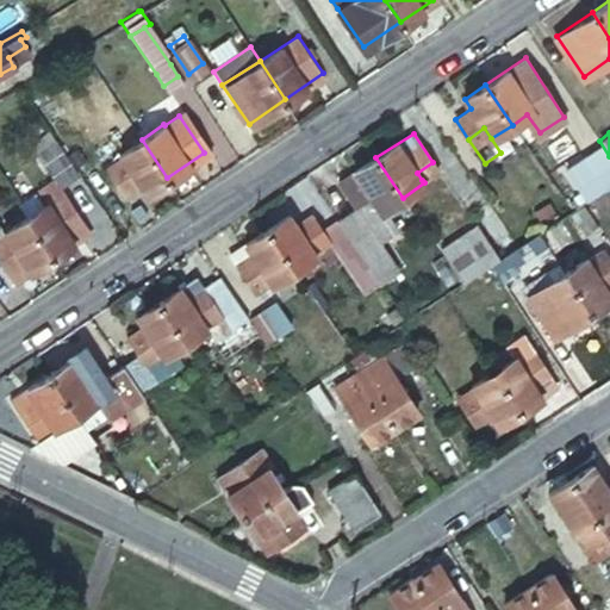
[(131,201),(167,178),(142,139),(122,153),(126,161),(111,172),(131,201)]
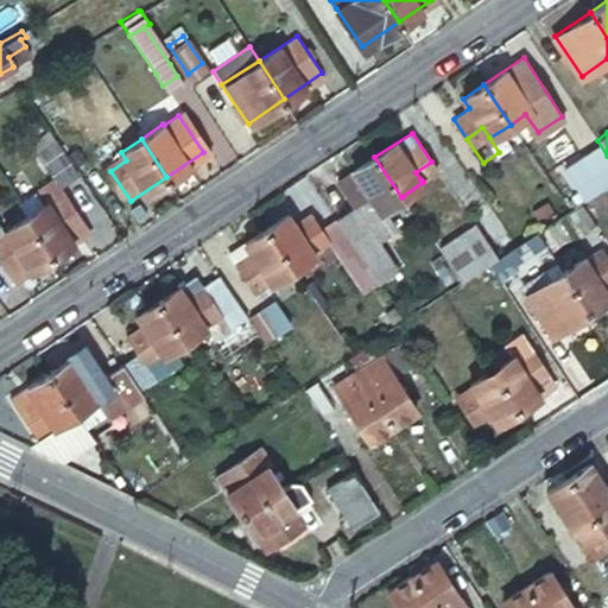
[(76,173),(55,140),(38,151),(59,184),(76,173)]
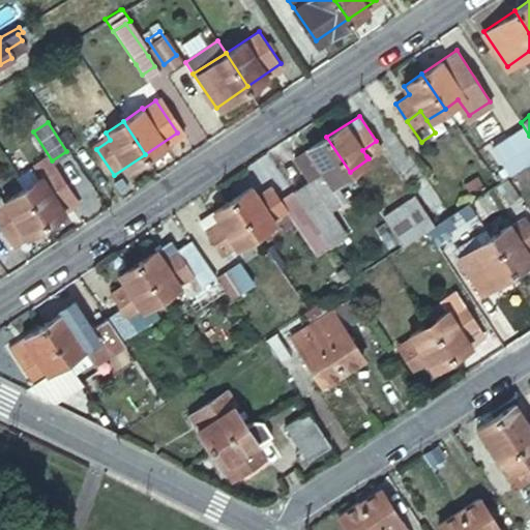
[(514,171),(529,160),(529,136),(521,122),(494,141),(514,171)]
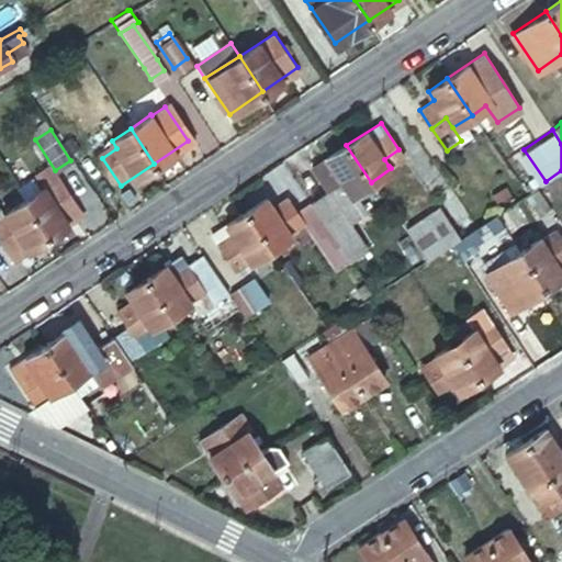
[(371,182),(346,145),(313,168),(330,195),(346,186),(350,191),(352,195),(371,182)]
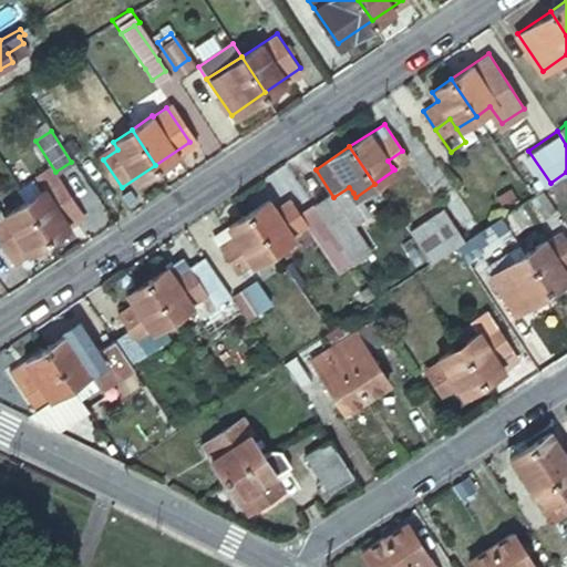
[(388,161),(392,167),(406,157),(402,151),(388,161)]
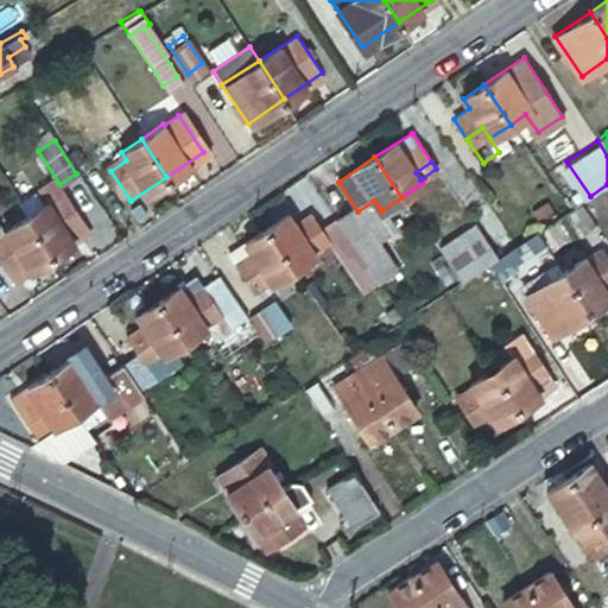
[(62,192),(25,216),(51,255),(88,232),(62,192)]
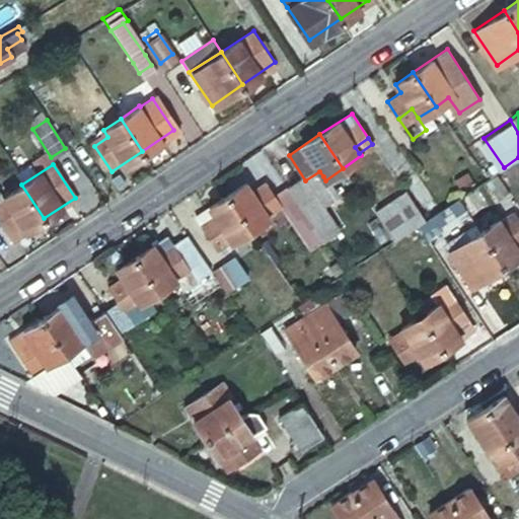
[(319,171),(305,180),(309,186),(323,176),(319,171)]
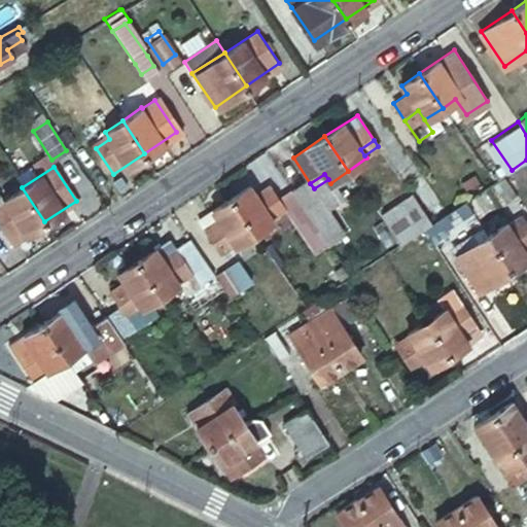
[(310,183),(294,195),(327,244),(344,235),(314,188),(310,183)]
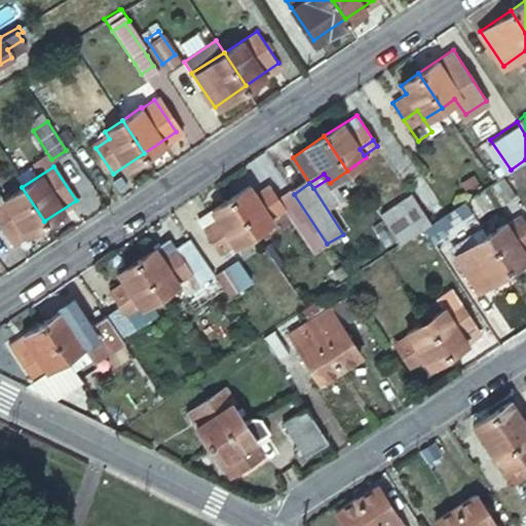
[(413,200),(430,224),(439,219),(445,215),(424,184),(410,195),(413,200)]
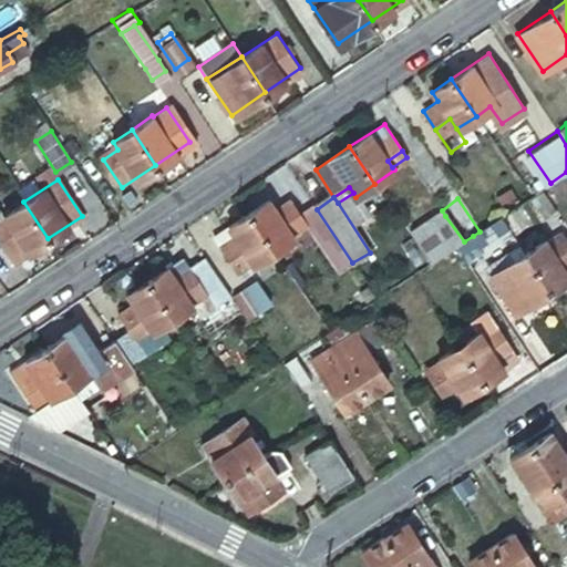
[(288,228),(302,218),(289,199),(276,209),(269,199),(247,214),(272,253),(294,238),(291,235),(288,228)]
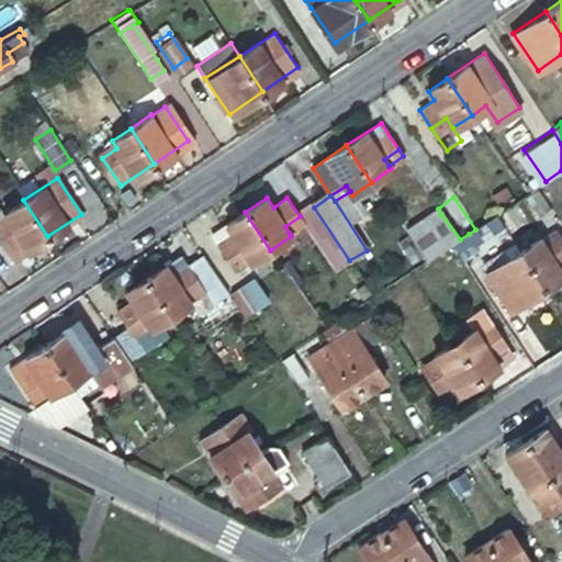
[(47,236),(23,200),(4,212),(6,214),(10,221),(0,226),(0,235),(15,257),(47,236)]
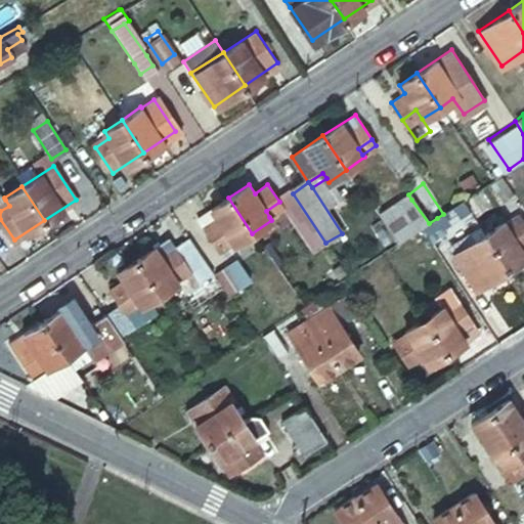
[(325,243),(293,193),(279,202),(266,211),(269,217),(284,208),(313,252),(325,243)]
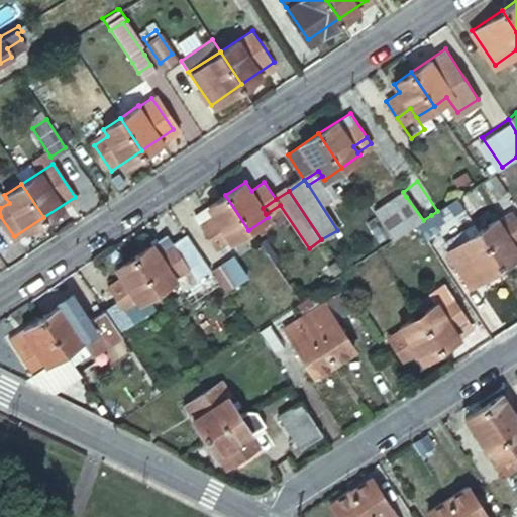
[(248,230),(225,195),(196,214),(213,241),(225,232),(229,239),(231,241),(248,230)]
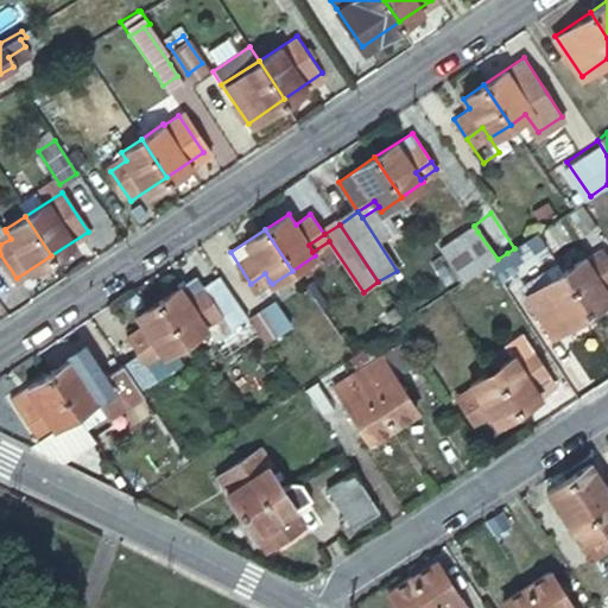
[(0,235),(0,245),(11,239),(6,232),(0,235)]
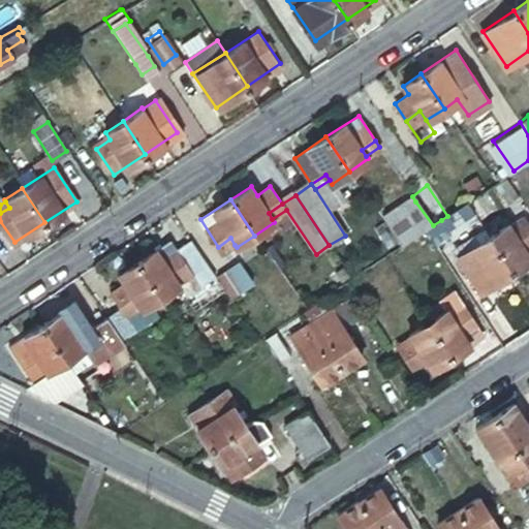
[(383,223),(400,248),(427,229),(433,225),(415,201),(383,223)]
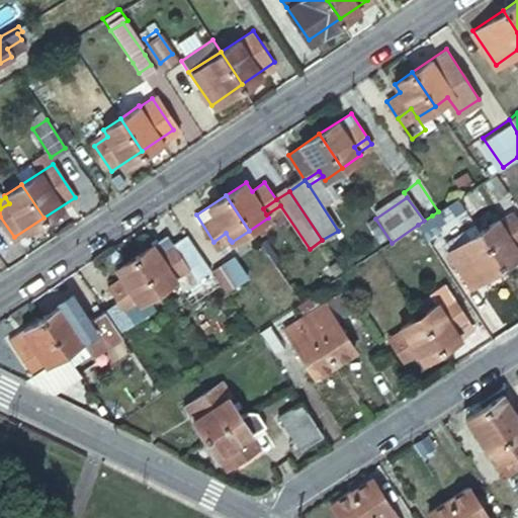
[(511,212),(499,222),(503,229),(516,220),(511,212)]
